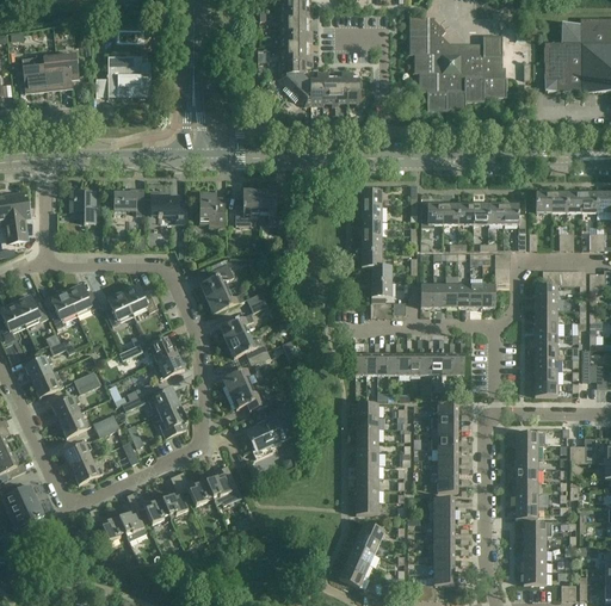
[(278,0),(278,2),(279,2),(279,11),(313,11),(313,6),(303,6),(303,0),(278,0)]
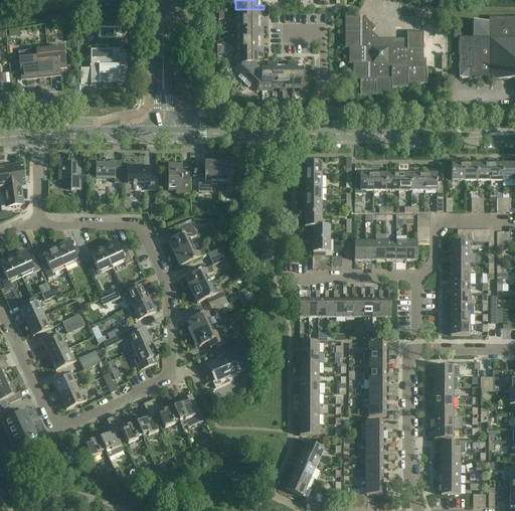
[(233,20),(255,20),(255,14),(264,14),(264,9),(235,9),(235,17),(233,17),(233,20)]
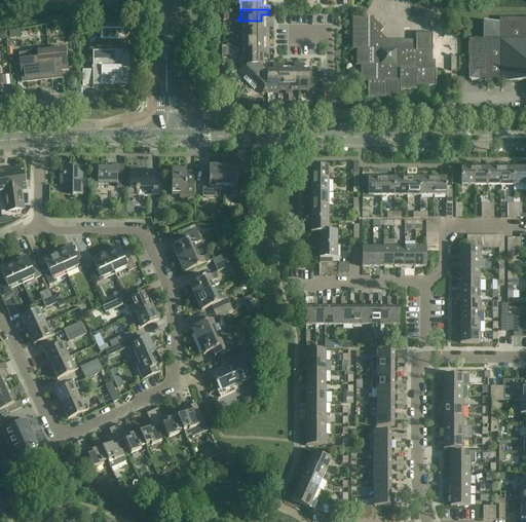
[(437,66),(433,66),(433,30),(416,30),(416,37),(384,37),(378,31),(383,26),(374,15),(374,13),(365,13),(351,13),(350,46),(354,46),(354,63),(359,63),(359,78),(368,78),(368,95),(401,95),(401,86),(416,86),(416,83),(437,83),(437,66)]
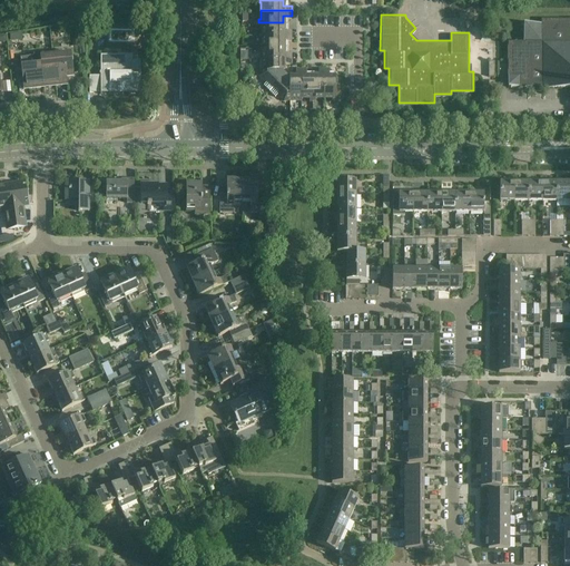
[(508,38),(508,84),(531,84),(531,89),(541,89),(541,86),(543,86),(543,84),(569,83),(569,16),(541,16),(541,21),(524,21),(524,38),(508,38)]
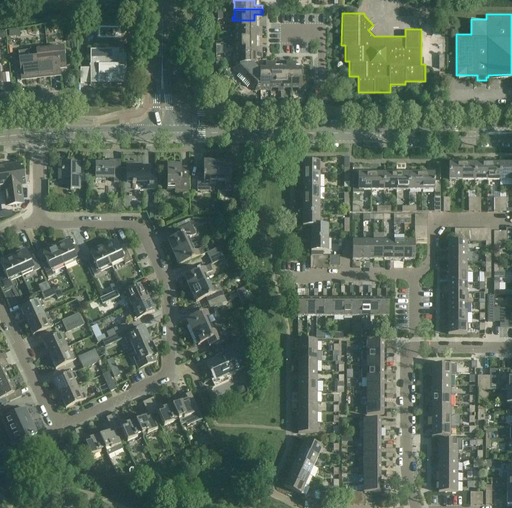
[(234,30),(261,30),(261,25),(254,25),(254,20),(232,20),(232,22),(234,22),(234,30)]
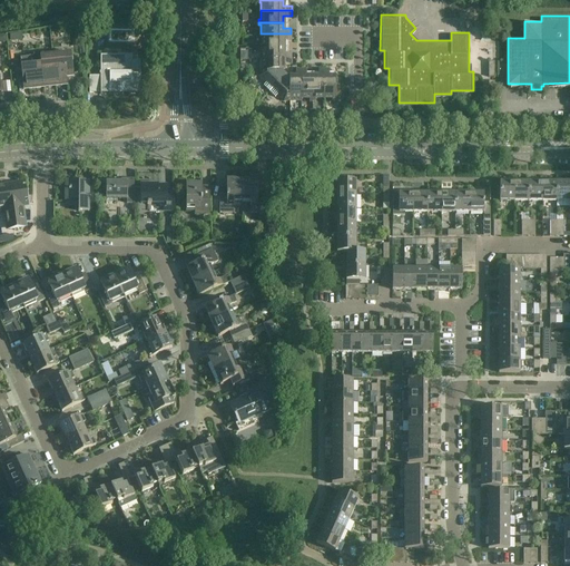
[(258,45),(283,45),(283,39),(291,39),(291,33),(261,33),(261,41),(258,41),(258,45)]
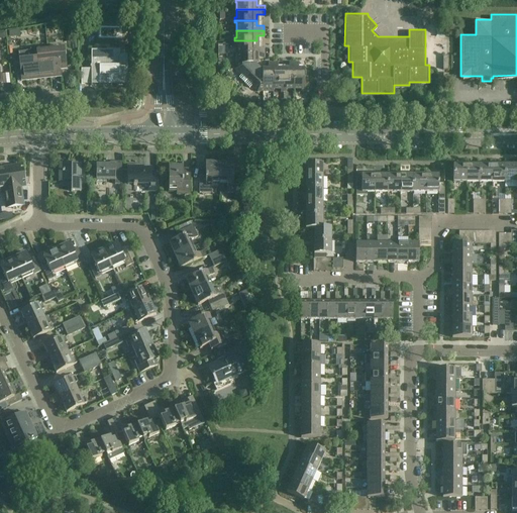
[(236,50),(264,50),(264,45),(256,45),(256,40),(234,40),(234,43),(236,43),(236,50)]
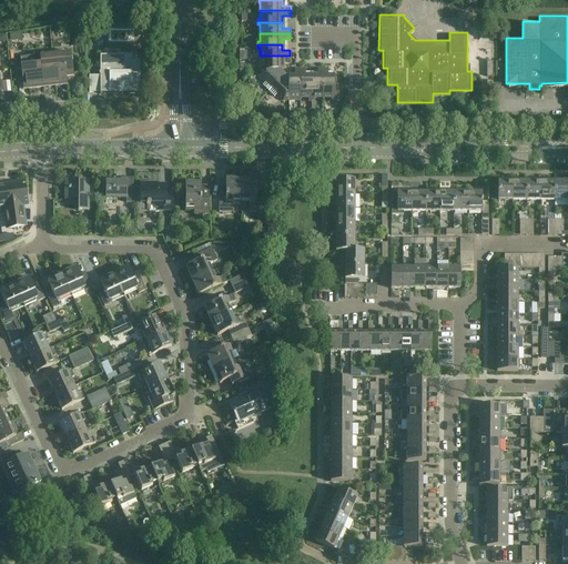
[(20,54),(20,62),(23,86),(67,81),(67,73),(73,73),(71,49),(20,54)]
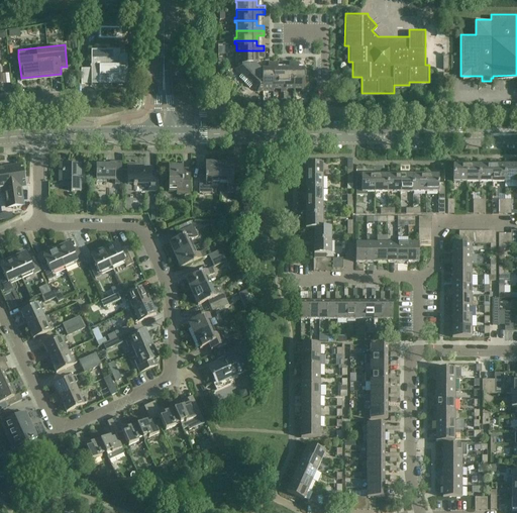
[(91,66),(81,66),(81,81),(91,81),(91,82),(127,82),(127,53),(120,53),(120,47),(91,47),(91,66)]
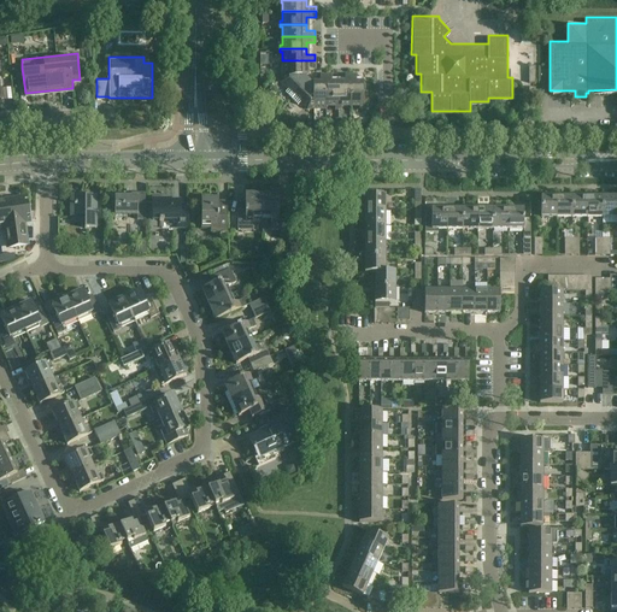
[(280,72),(306,72),(306,66),(315,66),(315,60),(282,60),(282,70),(280,70),(280,72)]
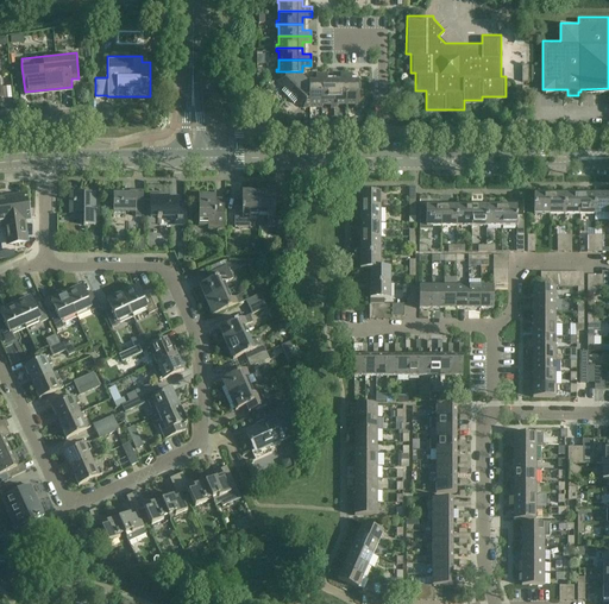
[(322,102),(321,70),(315,70),(315,79),(309,79),(309,105),(313,105),(313,102),(322,102)]
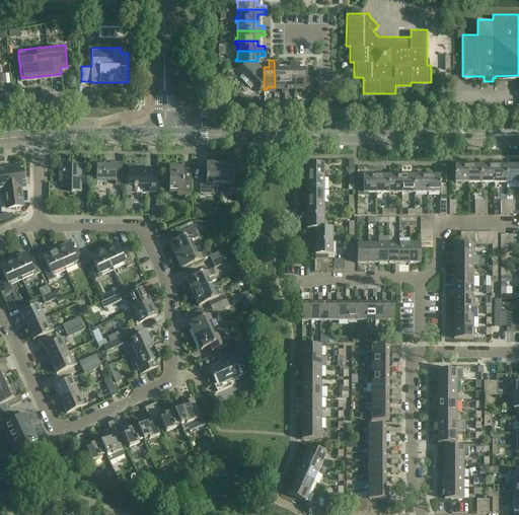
[(285,89),(284,67),(279,67),(279,60),(274,60),(275,87),(282,87),(282,89),(285,89)]
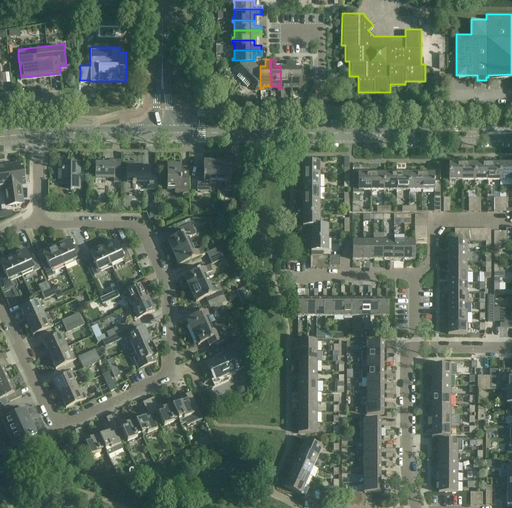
[(291,86),(291,59),(286,59),(286,66),(280,66),(281,88),(283,88),(283,86),(291,86)]
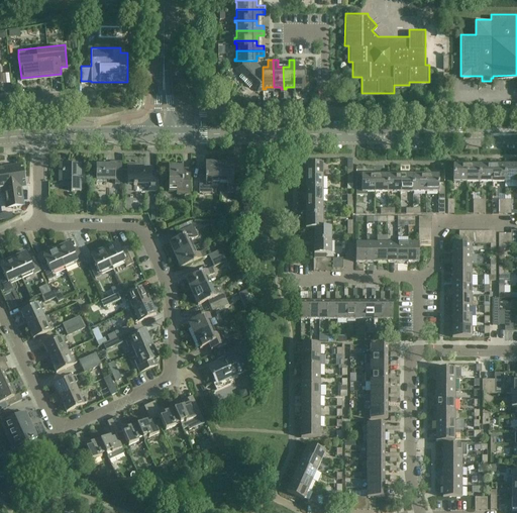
[(294,60),(294,87),(301,87),(301,89),(310,89),(310,76),(305,76),(305,67),(299,67),(299,60),(294,60)]
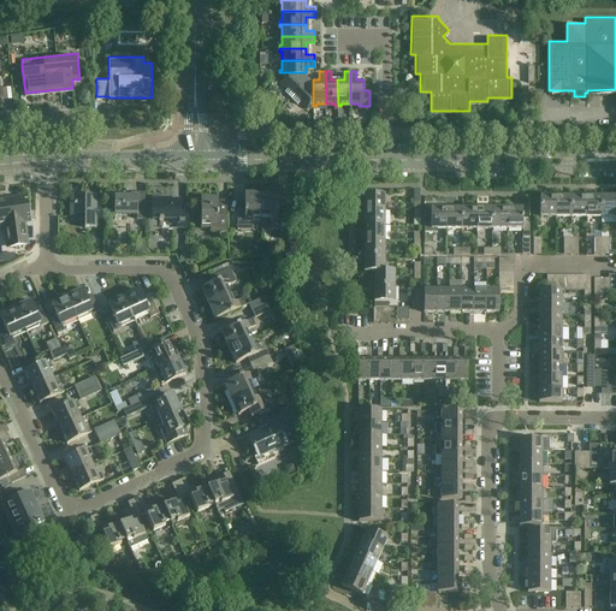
[(306,72),(279,72),(279,79),(286,87),(285,88),(291,95),(295,92),(309,77),(306,75),(306,72)]
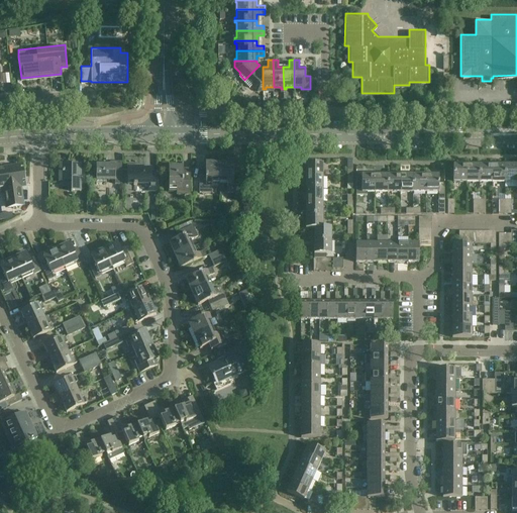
[(247,77),(244,80),(249,85),(251,83),(257,89),(263,89),(263,67),(262,67),(260,65),(247,77)]
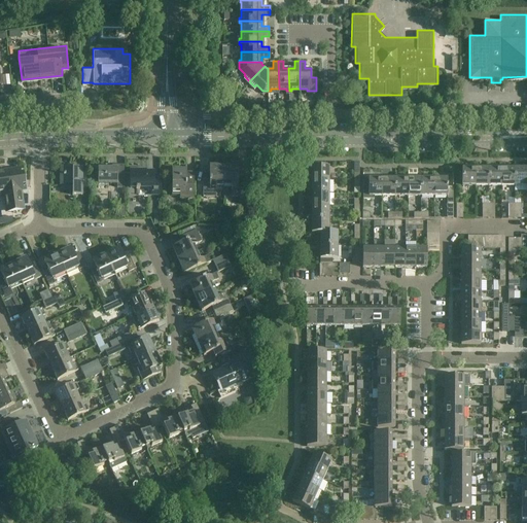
[(116,184),(125,184),(125,162),(112,162),(112,165),(98,165),(98,180),(116,180),(116,184)]
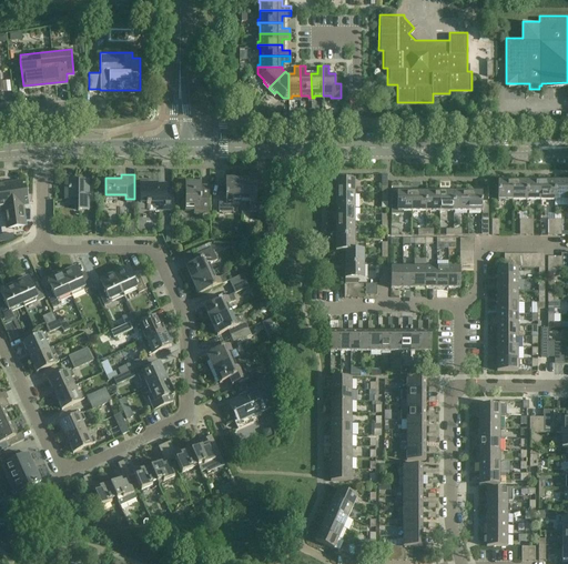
[(78,197),(78,207),(89,207),(89,178),(79,178),(79,175),(64,175),(64,197),(78,197)]
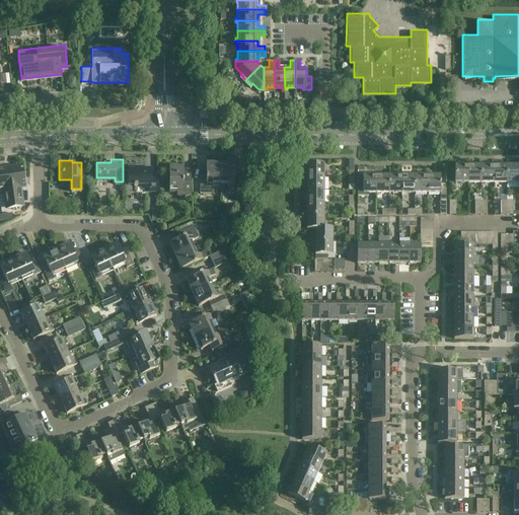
[(206,170),(200,170),(200,191),(213,191),(213,177),(220,177),(220,160),(206,160),(206,170)]
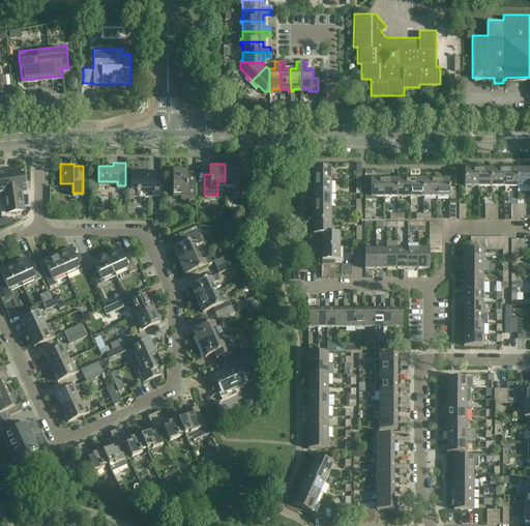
[(239,164),(225,164),(225,181),(233,181),(233,195),(246,195),(246,174),(239,174),(239,164)]
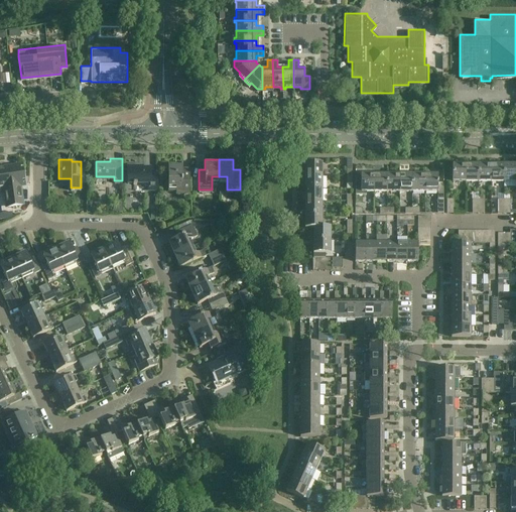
[(305,173),(323,173),(323,160),(305,160),(305,173)]
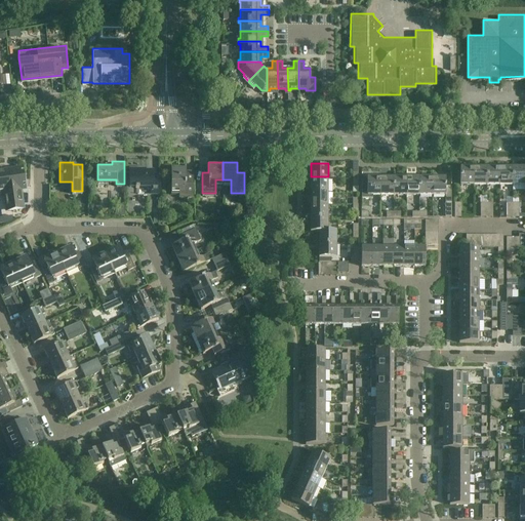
[(524,163),(512,164),(513,182),(513,187),(524,187),(524,182),(524,176),(524,163)]
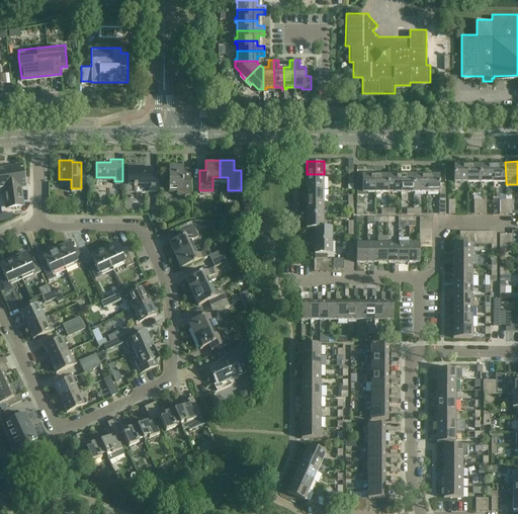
[(467,179),(467,162),(454,162),(454,179),(467,179)]
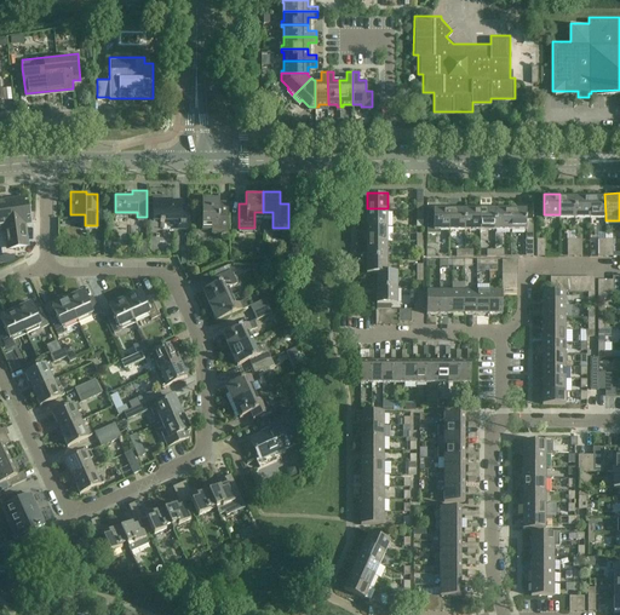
[(574,214),(574,194),(560,194),(560,214),(574,214)]
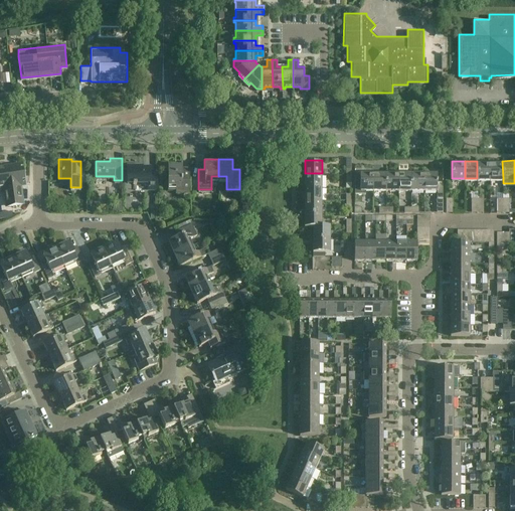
[(490,178),(490,161),(477,161),(477,178),(490,178)]
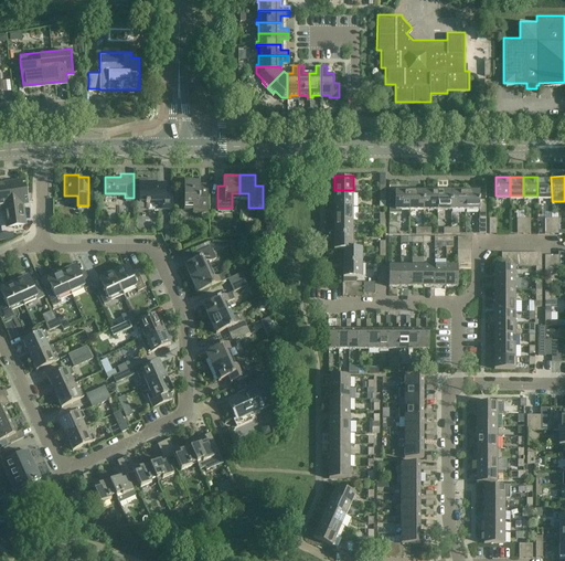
[(552,196),(551,177),(537,177),(537,196),(552,196)]
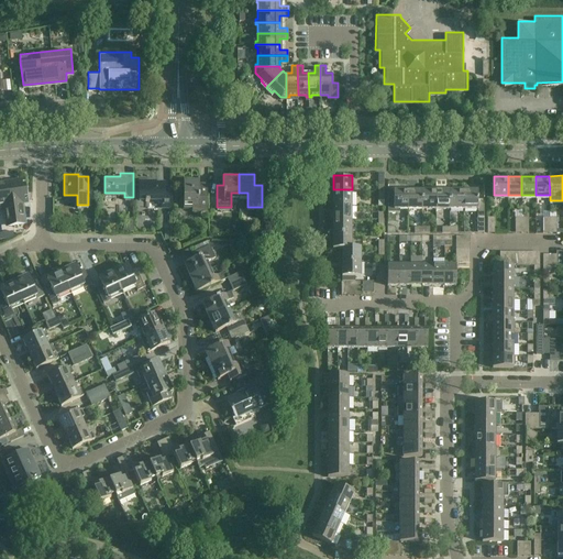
[(22,177),(0,181),(0,201),(4,200),(8,222),(24,220),(21,198),(25,198),(22,177)]
